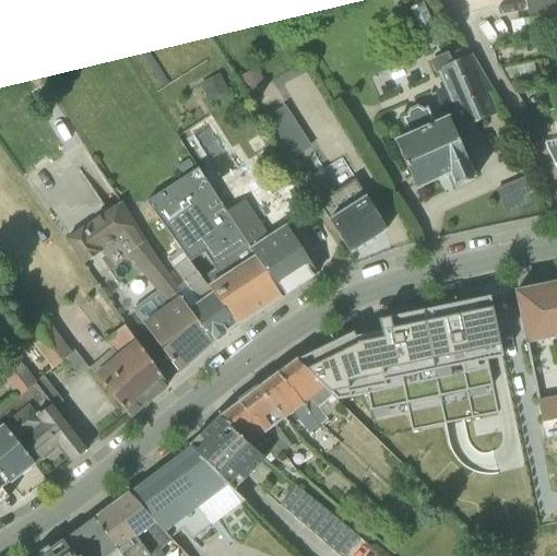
[(423,0),(411,6),(429,48),(442,43),(423,0)]
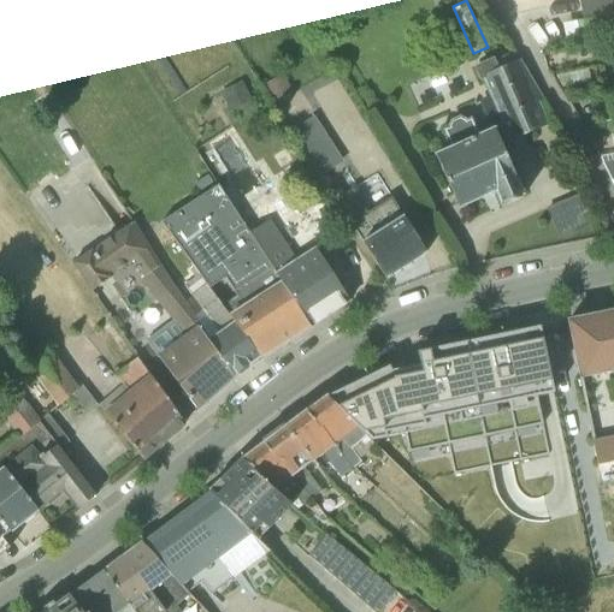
[(580,0),(584,18),(564,22),(568,45),(589,40),(613,34),(613,0),(580,0)]
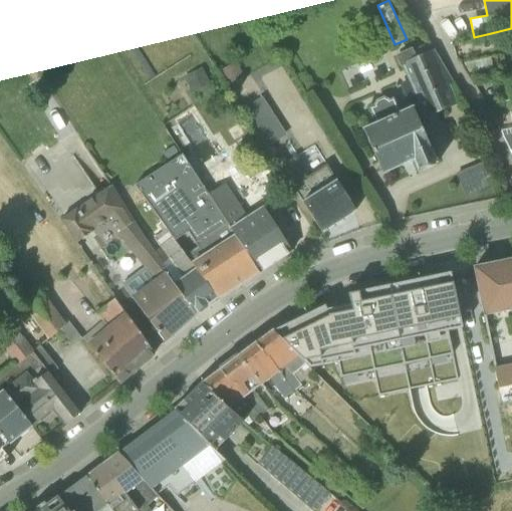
[(418,117),(458,102),(450,81),(452,80),(433,48),(417,55),(413,47),(396,54),(401,65),(403,65),(420,102),(400,110),(394,97),(389,98),(388,97),(384,96),(375,99),(374,103),(374,105),(371,107),(376,120),(363,126),(384,172),(414,159),(419,170),(437,162),(418,117)]
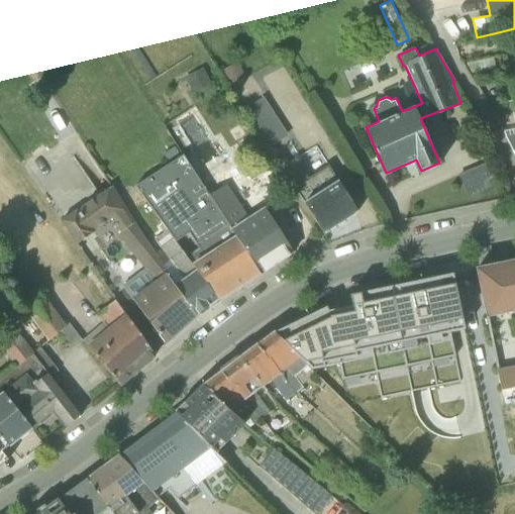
[(494,57),(467,63),(472,71),(496,66),(494,57)]
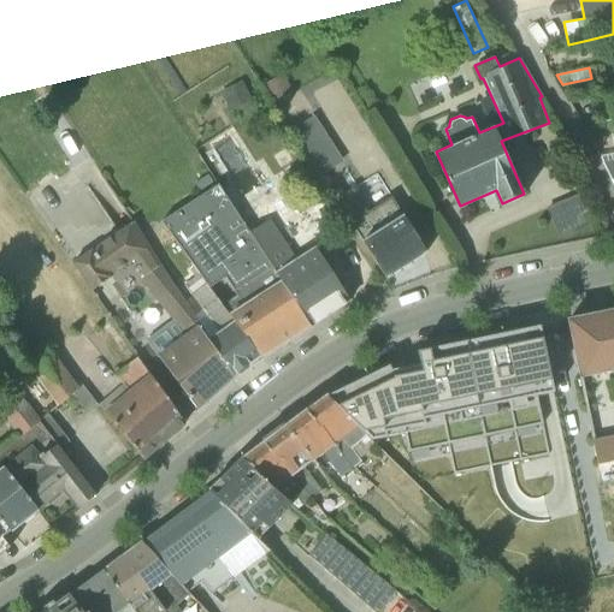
[(284,72),(265,81),(273,99),(293,89),(284,72)]
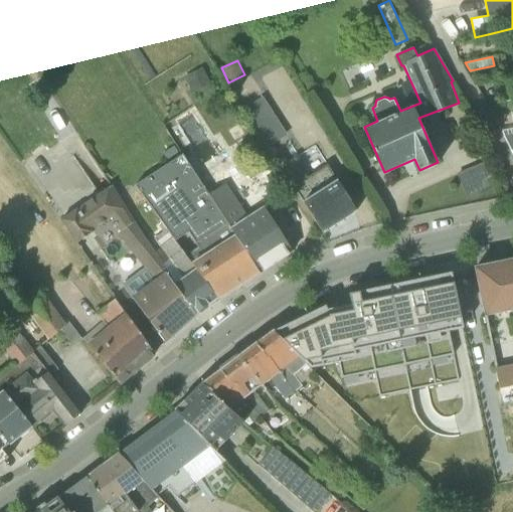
[(202,66),(184,75),(192,91),(210,80),(202,66)]
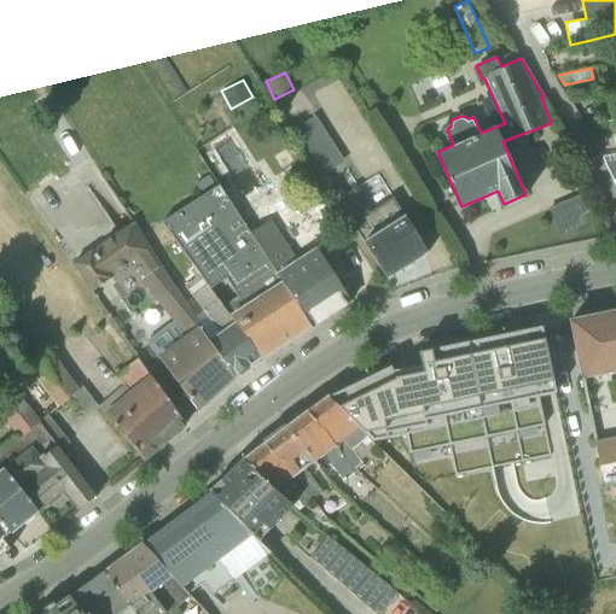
[(605,161),(615,185),(615,88),(610,89),(615,117),(615,133),(614,133),(615,141),(615,158),(605,161)]
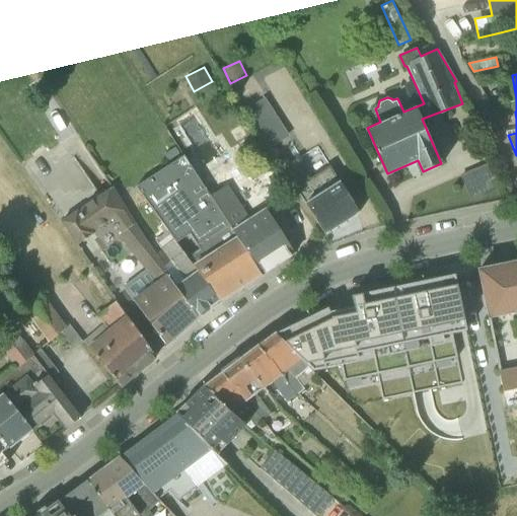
[(266,96),(245,109),(271,148),(290,136),(266,96)]
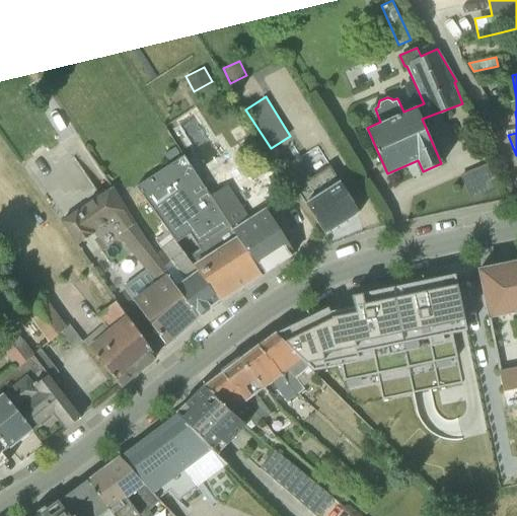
[(189,256),(220,300),(262,274),(211,195),(185,154),(136,186),(168,230),(176,240),(191,232),(201,248),(189,256)]
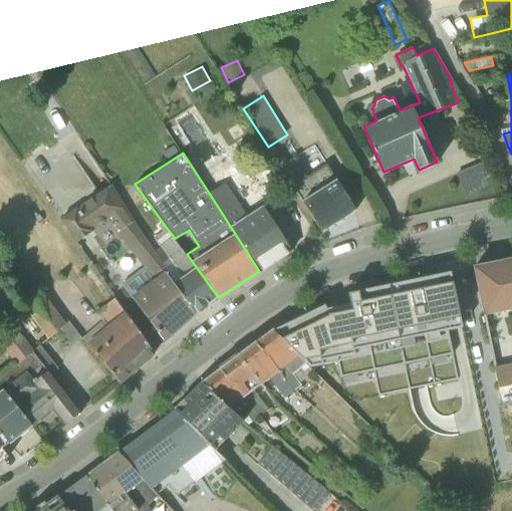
[(295,157),(280,167),(322,231),(355,209),(327,164),(307,176),(295,157)]
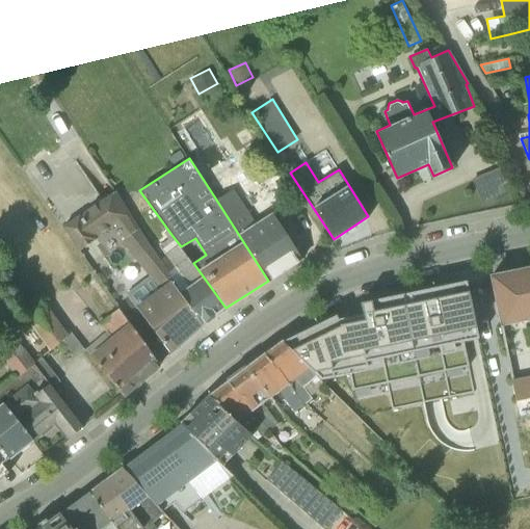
[(504,165),(473,178),(484,205),(515,192),(504,165)]
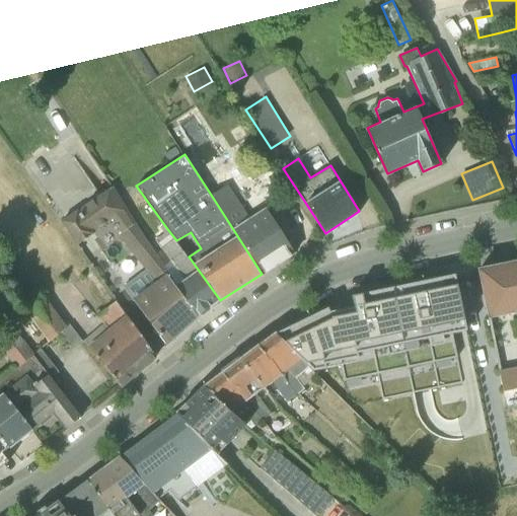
[(262,274),(295,251),(267,206),(250,216),(228,183),(211,195),(262,274)]
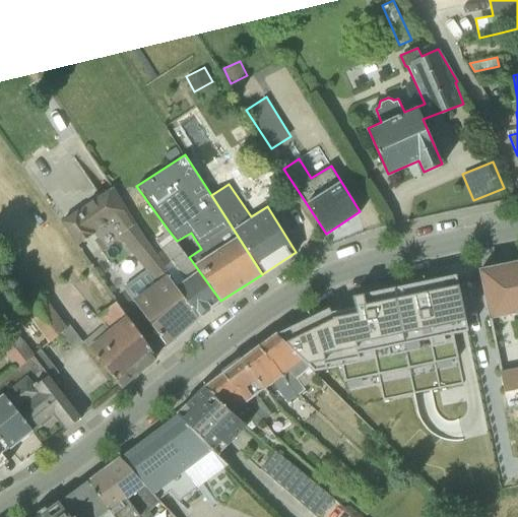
[(159,258),(114,186),(109,189),(62,220),(78,244),(113,218),(123,231),(118,235),(148,272),(143,277),(145,280),(129,293),(168,344),(199,317),(167,275),(170,273),(159,258)]
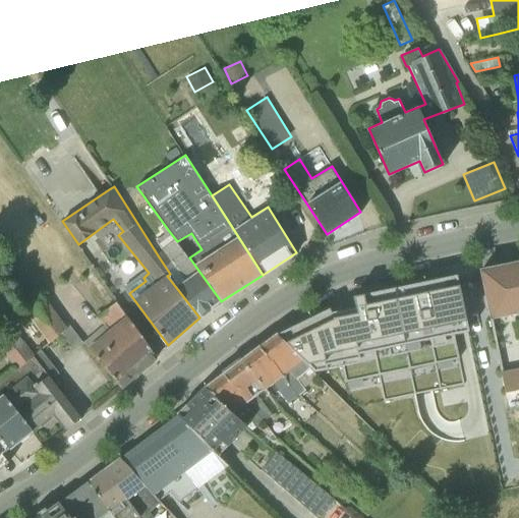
[(169,231),(157,239),(171,261),(166,265),(170,273),(170,274),(167,276),(198,315),(199,314),(204,314),(210,310),(211,306),(219,300),(189,257),(177,241),(169,231)]
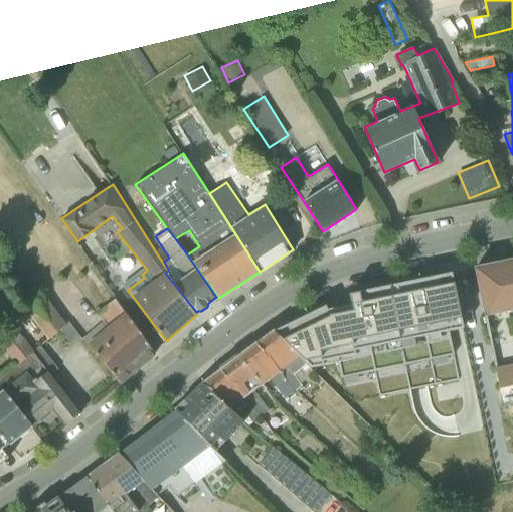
[(512,258),(475,267),(492,350),(497,349),(497,346),(502,345),(500,337),(512,335),(512,331),(507,310),(512,309),(512,258)]
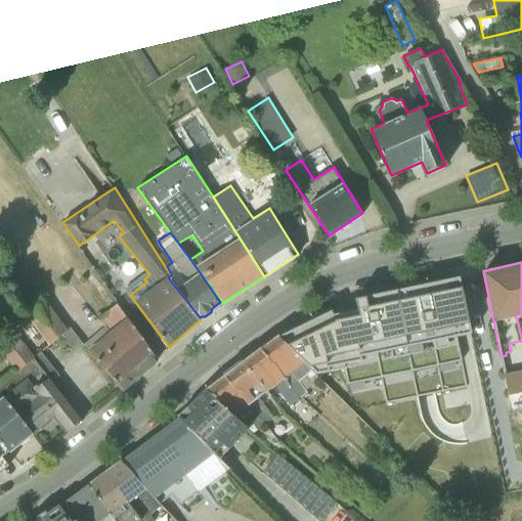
[(323,378),(336,391),(473,338),(460,276),(355,298),(359,314),(336,319),(332,310),(278,337),(304,360),(323,378)]
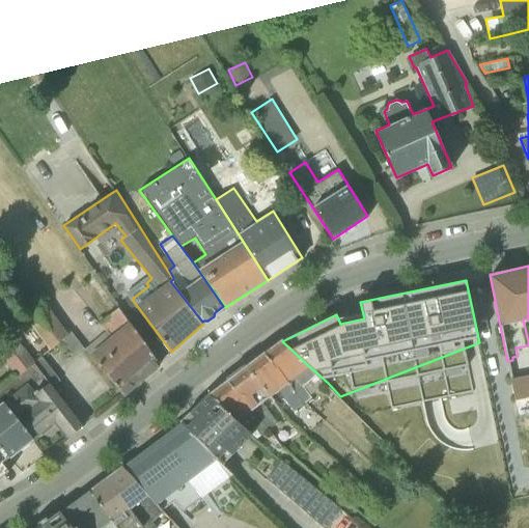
[(42,297),(23,310),(50,348),(63,338),(68,334),(42,297)]
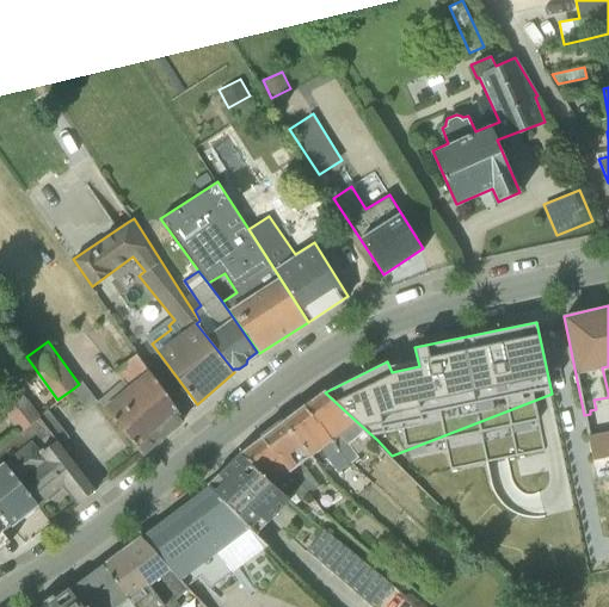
[(123,379),(100,398),(142,453),(184,417),(137,353),(115,370),(123,379)]
